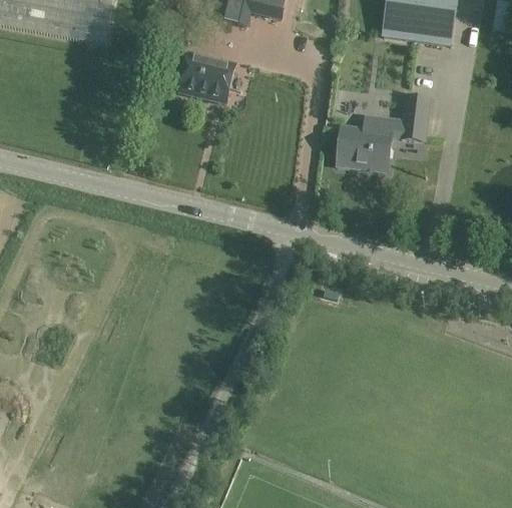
[(0,0),(0,23),(103,43),(111,0),(0,0)]
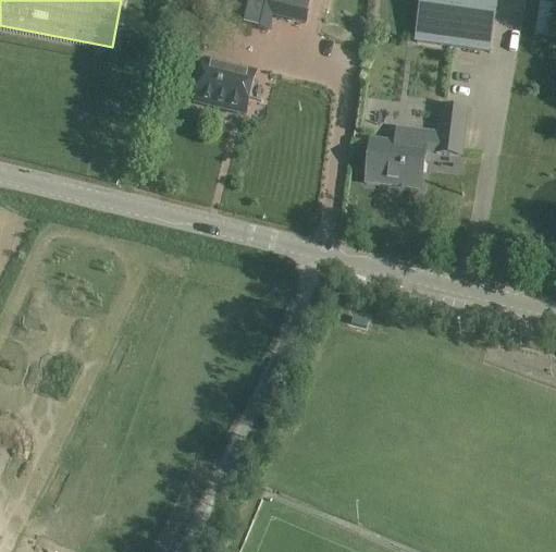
[(242,0),(236,21),(266,28),(270,11),(305,20),(309,0),(242,0)]
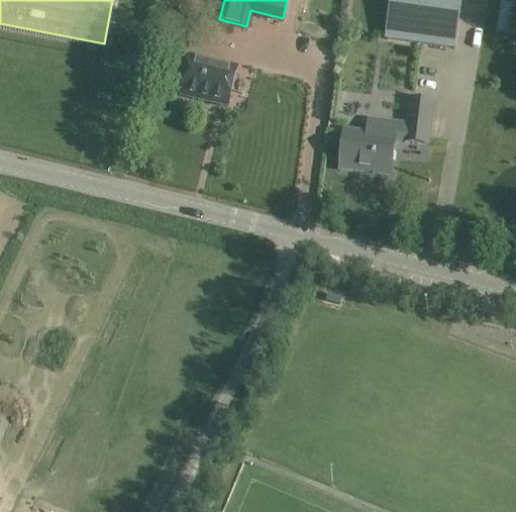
[(389,0),(384,34),(452,44),(458,0),(389,0)]
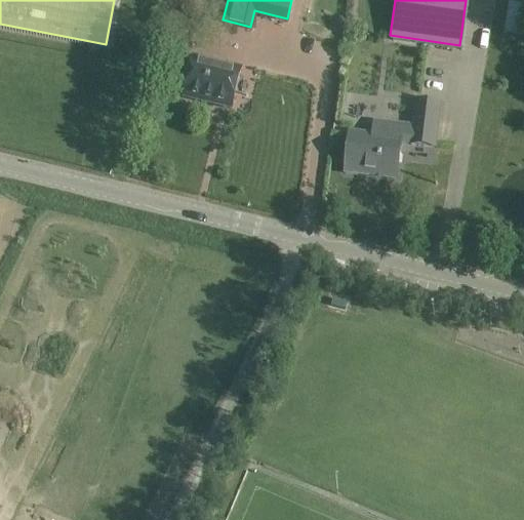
[(240,66),(193,54),(185,86),(183,94),(230,106),(240,66)]
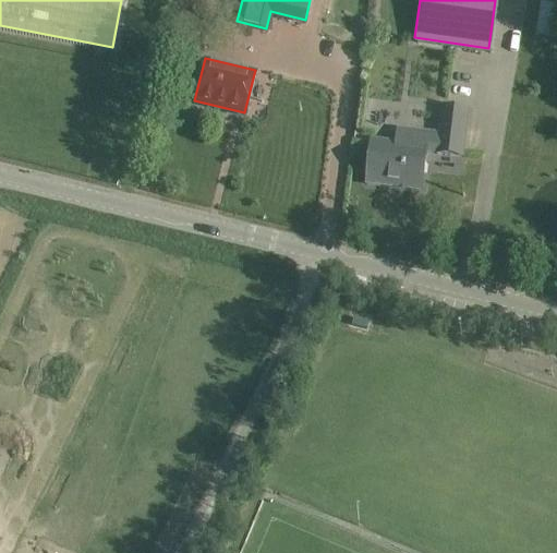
[(467,107),(442,104),(437,134),(423,133),(423,130),(397,127),(395,141),(371,137),(365,180),(385,182),(385,180),(421,184),(425,145),(436,146),(436,151),(461,153),(467,107)]
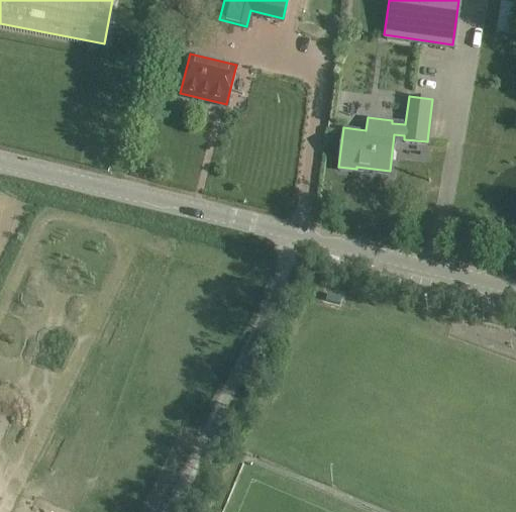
All buildings are outlined.
